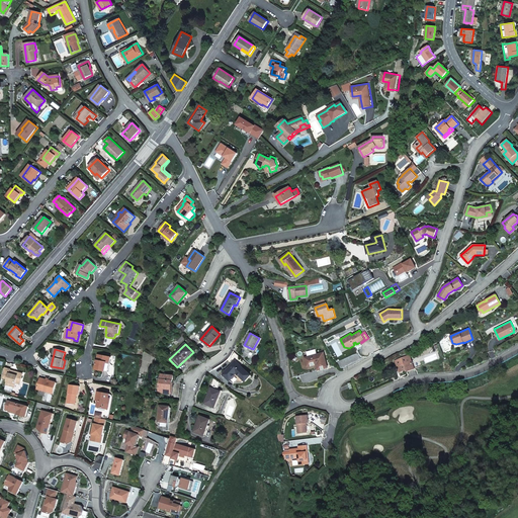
[(323,352),(305,357),(307,366),(313,365),(313,363),(316,362),(318,370),(327,367),(323,352)]
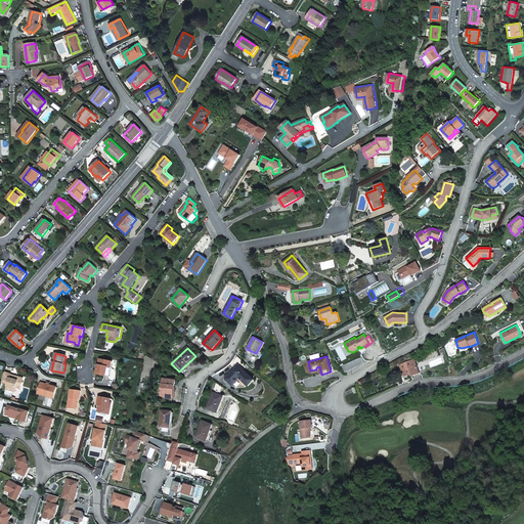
[(96,374),(108,376),(112,361),(99,359),(96,374)]
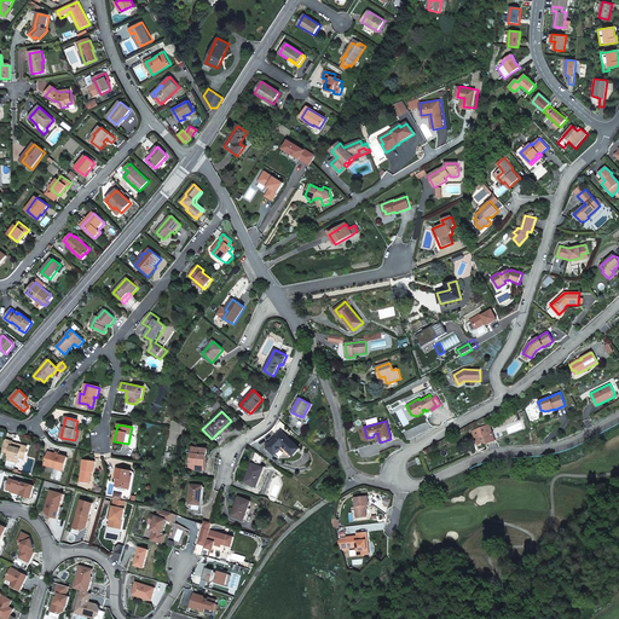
[(489,424),(472,431),(476,444),(479,444),(484,443),(486,444),(495,440),(489,424)]
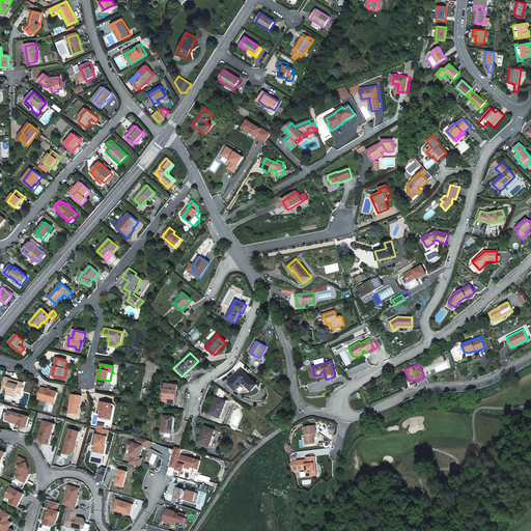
[(252,391),(257,385),(242,370),(228,384),(235,390),(243,383),(252,391)]
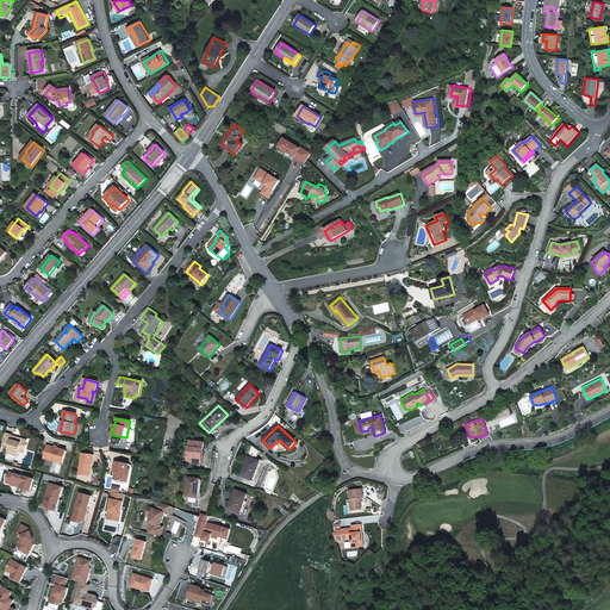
[(6,434),(2,444),(8,447),(8,449),(12,450),(11,454),(18,456),(19,452),(24,453),(27,441),(12,436),(12,435),(6,434)]
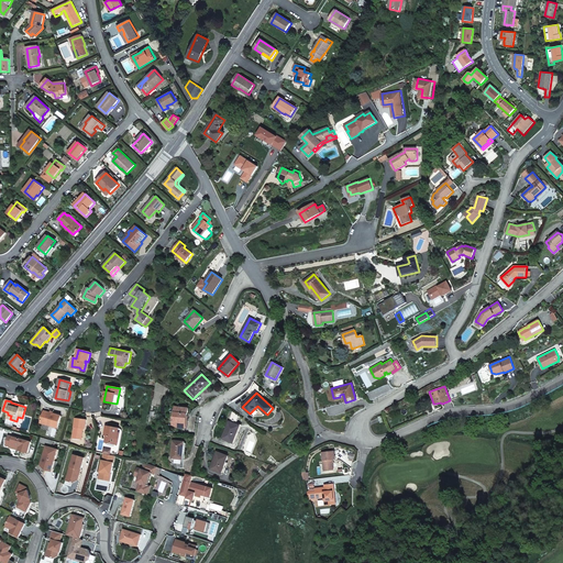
[(186,428),(189,409),(176,407),(174,427),(186,428)]
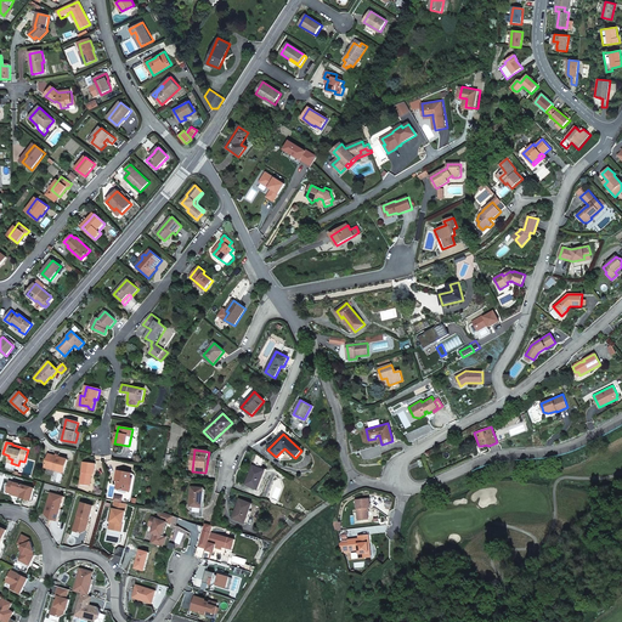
[(49,454),(45,465),(55,469),(55,470),(64,473),(68,459),(49,454)]
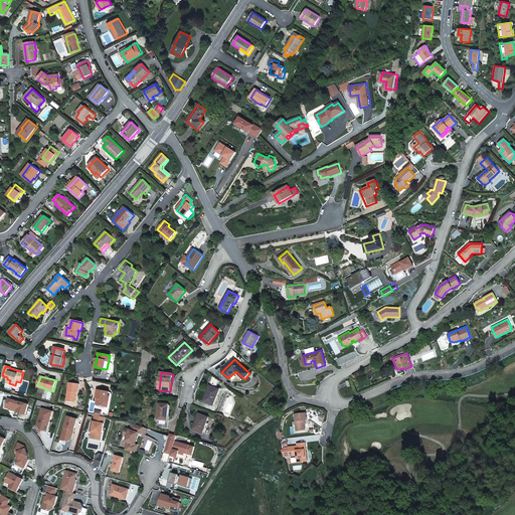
[(219,380),(213,376),(203,401),(213,405),(219,389),(215,388),(219,380)]
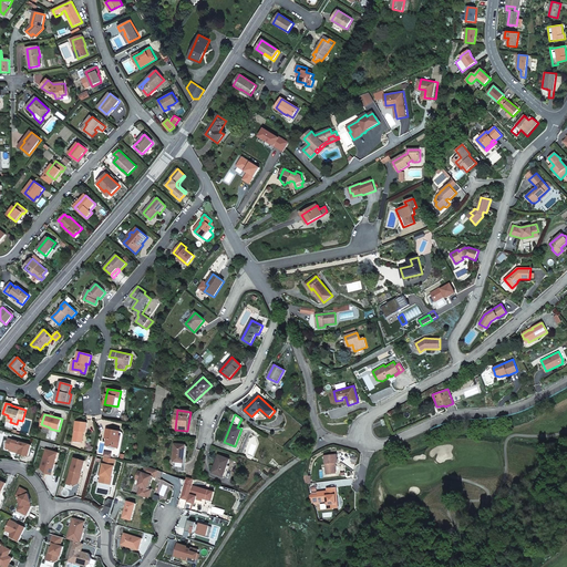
[(86,432),(88,423),(76,421),(73,442),(83,443),(84,432),(86,432)]
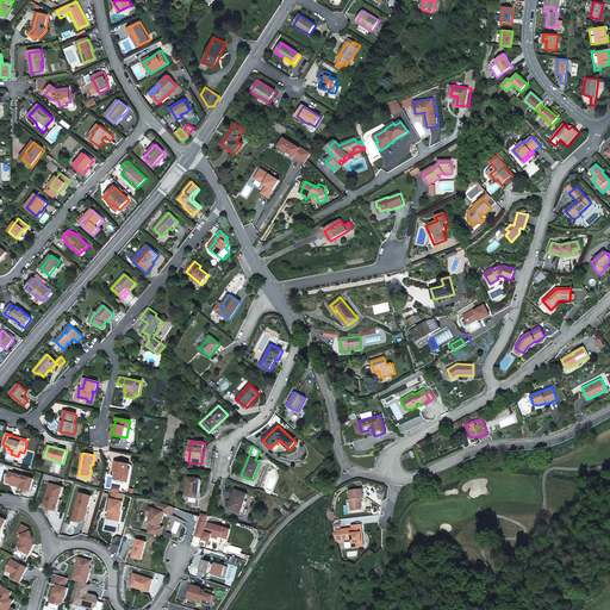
[(116,462),(114,468),(117,470),(116,472),(114,479),(128,481),(130,470),(129,470),(129,465),(116,462)]
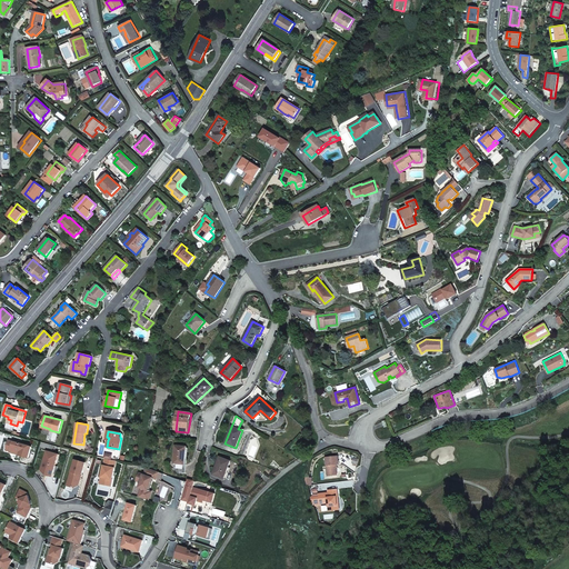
[(9,440),(7,448),(11,449),(10,451),(20,455),(19,456),(29,458),(32,447),(9,440)]
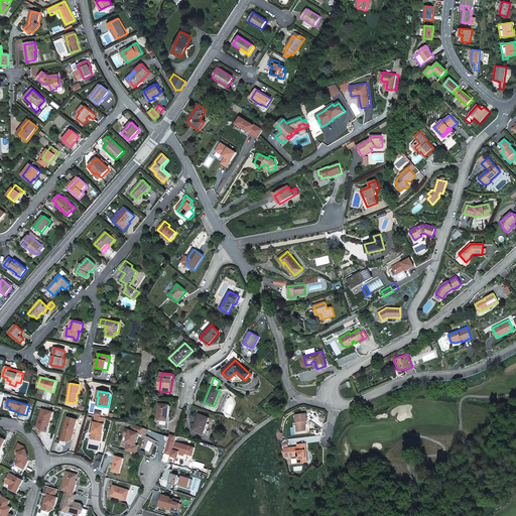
[(157,428),(167,429),(169,405),(159,404),(157,428)]
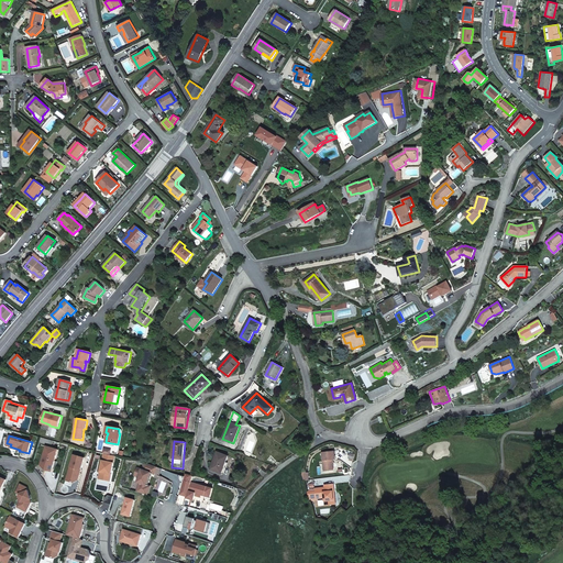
[(46,470),(52,472),(58,450),(46,446),(41,465),(46,470)]
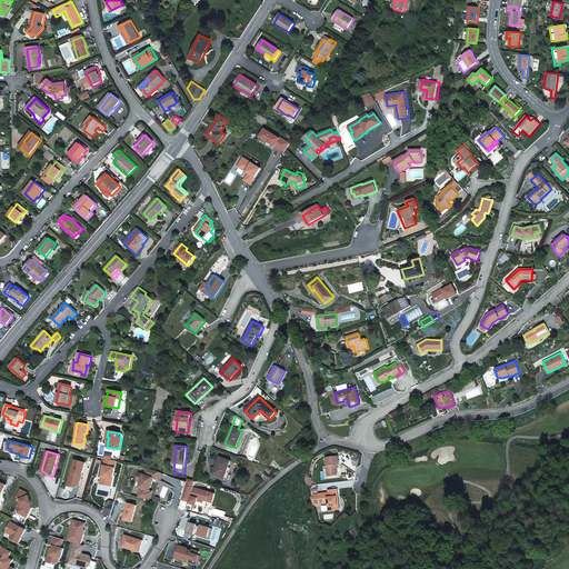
[(338,463),(337,456),(336,456),(325,457),(327,476),(336,475),(335,465),(338,463)]
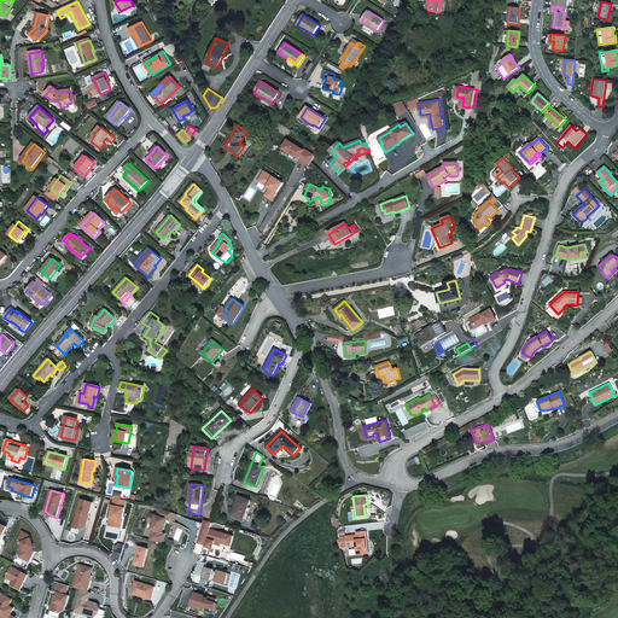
[(243,519),(250,501),(239,496),(231,516),(243,519)]
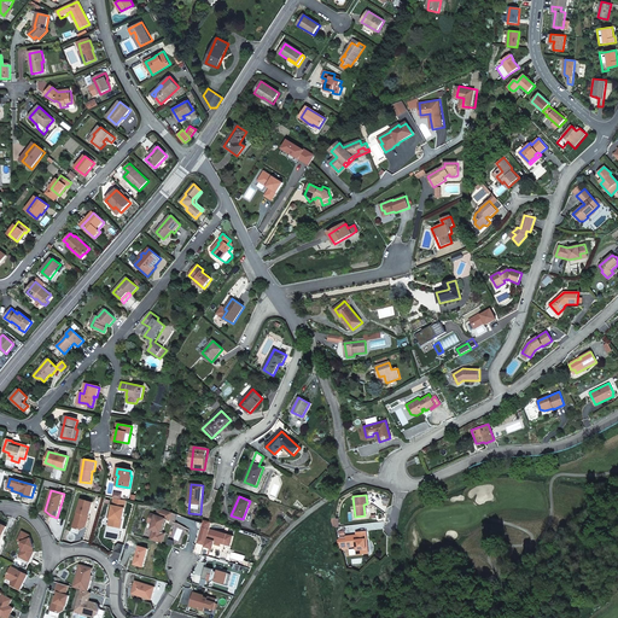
[(81,499),(73,528),(81,530),(86,528),(88,520),(86,520),(87,516),(89,517),(93,502),(81,499)]
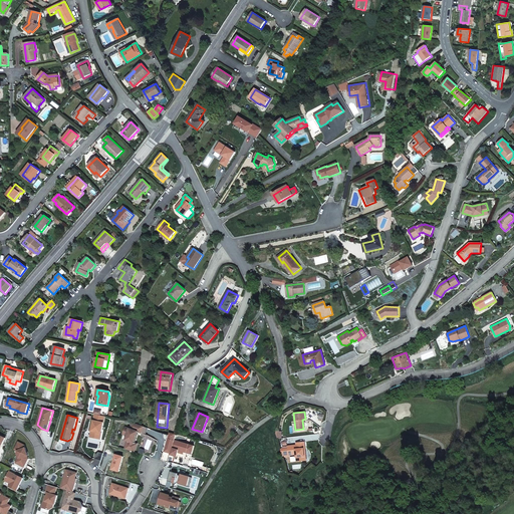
[(105,417),(94,415),(90,437),(100,440),(105,417)]
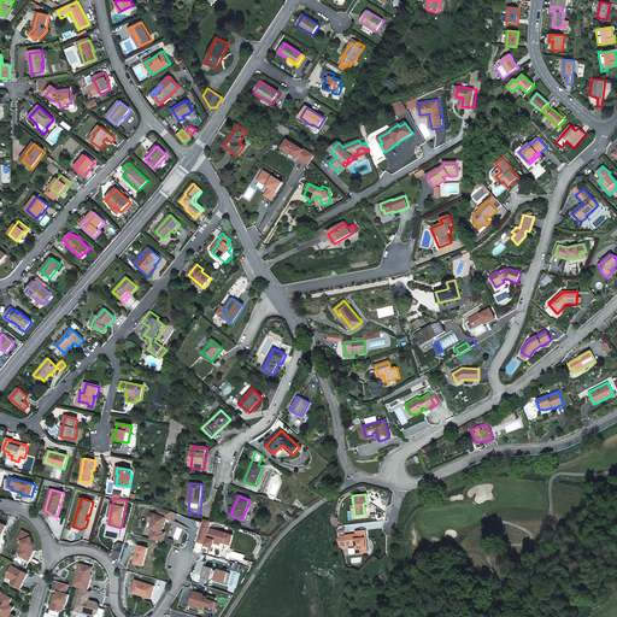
[(166,519),(175,522),(177,513),(172,512),(158,507),(156,515),(154,515),(150,528),(153,529),(151,535),(160,539),(163,533),(160,532),(165,518),(166,519)]
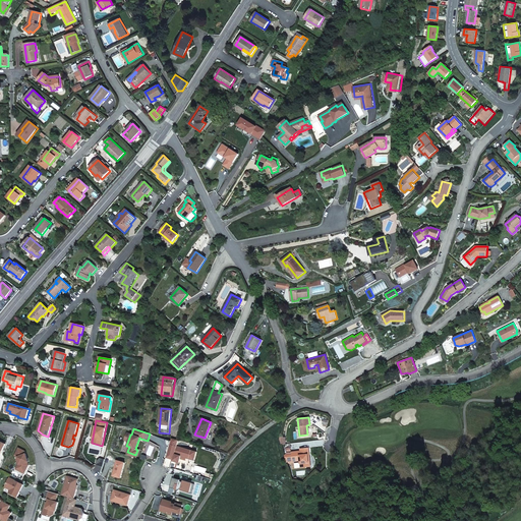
[(17,470),(25,474),(30,465),(29,462),(30,462),(25,451),(18,448),(15,456),(17,457),(20,464),(17,470)]
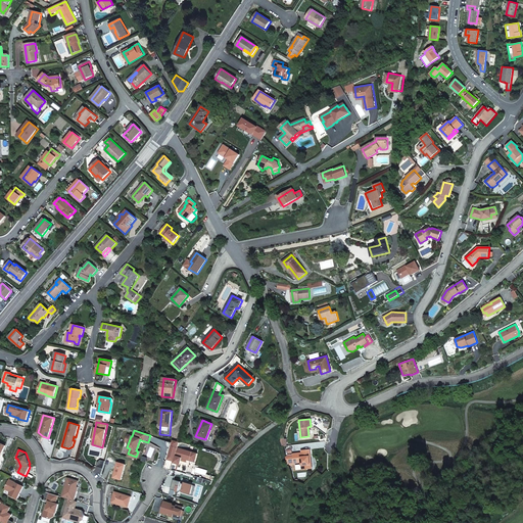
[(311,464),(311,459),(308,459),(308,456),(310,456),(310,455),(310,449),(300,449),(300,453),(292,454),(292,456),(293,461),(293,462),(300,462),(301,469),(310,468),(310,464),(311,464)]
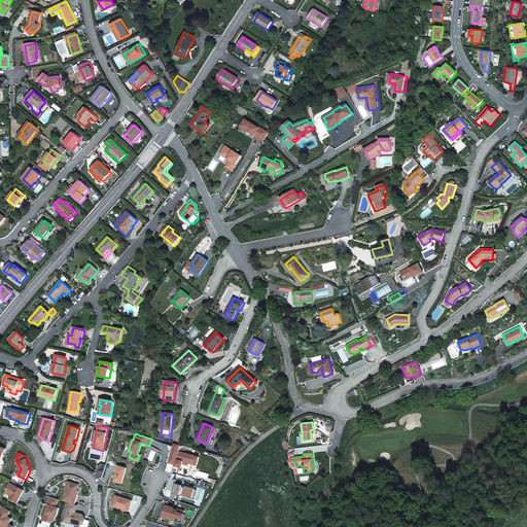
[(137,460),(129,457),(128,460),(138,463),(141,455),(139,455),(137,460)]
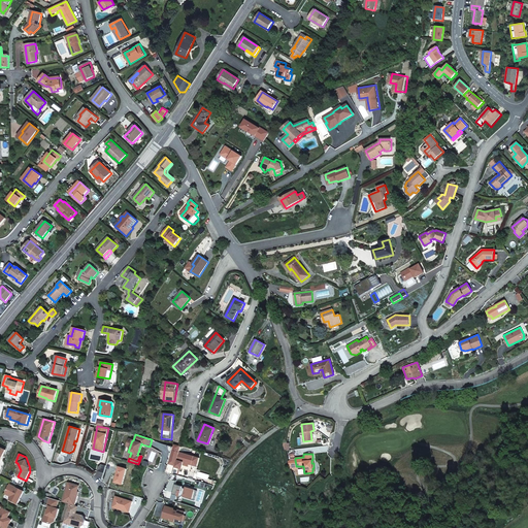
[(119,467),(114,483),(123,485),(127,469),(119,467)]
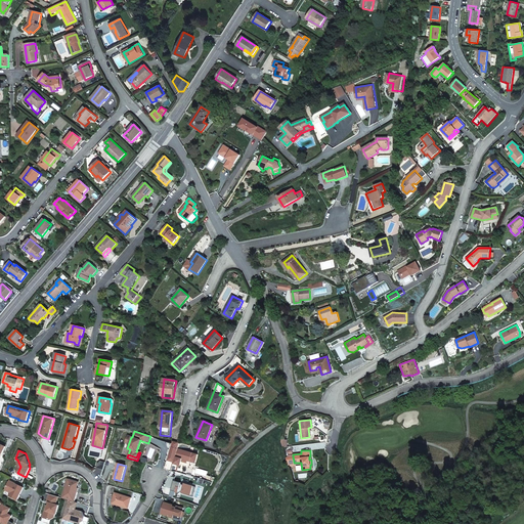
[(10,480),(5,489),(9,492),(10,491),(11,491),(9,495),(17,499),(24,488),(10,480)]
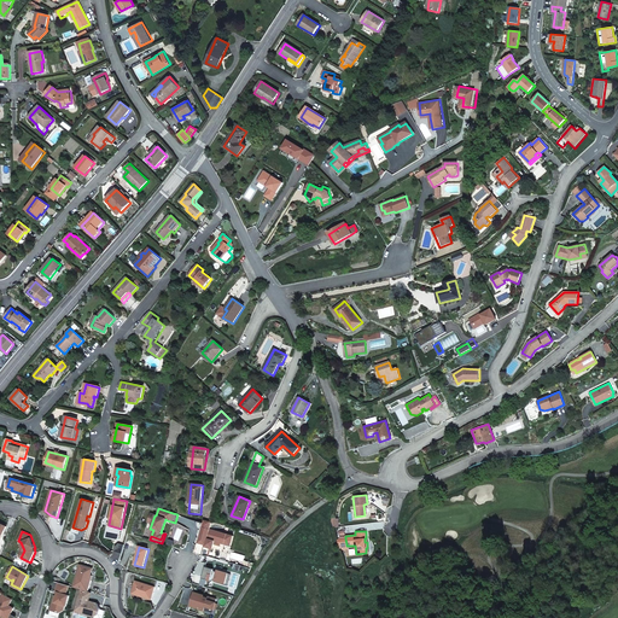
[(135,581),(132,593),(141,595),(141,596),(151,600),(156,588),(135,581)]
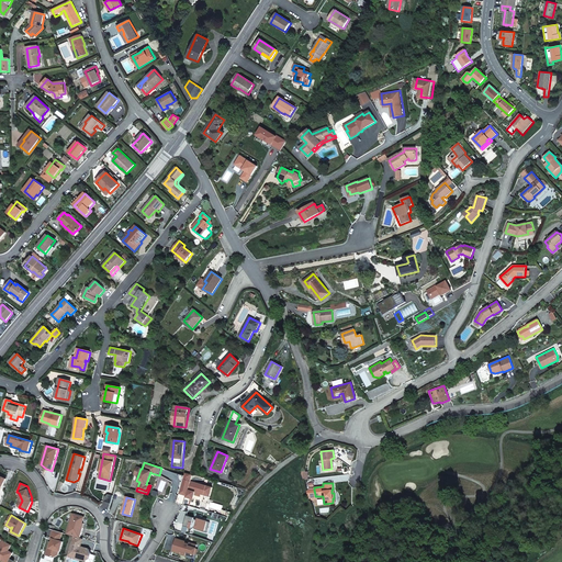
[(63,534),(53,530),(51,539),(53,539),(52,542),(49,542),(46,555),(54,558),(58,555),(59,551),(60,551),(64,542),(60,541),(63,534)]
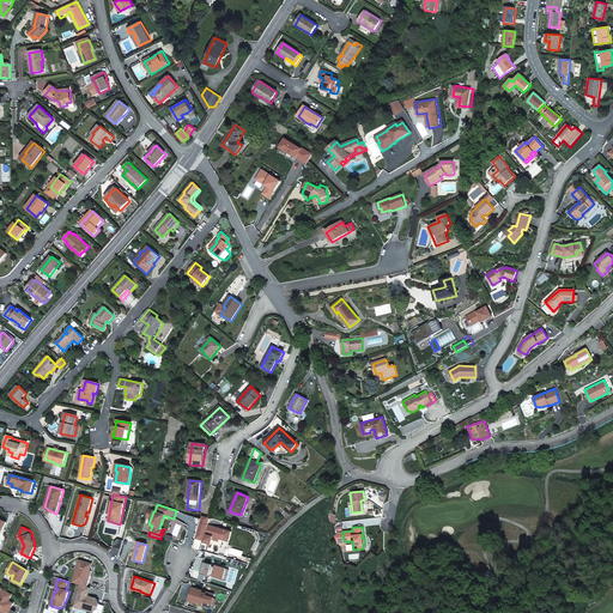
[(89,588),(80,584),(73,606),(93,612),(98,610),(99,604),(97,599),(90,598),(90,599),(87,598),(89,596),(86,596),(89,588)]
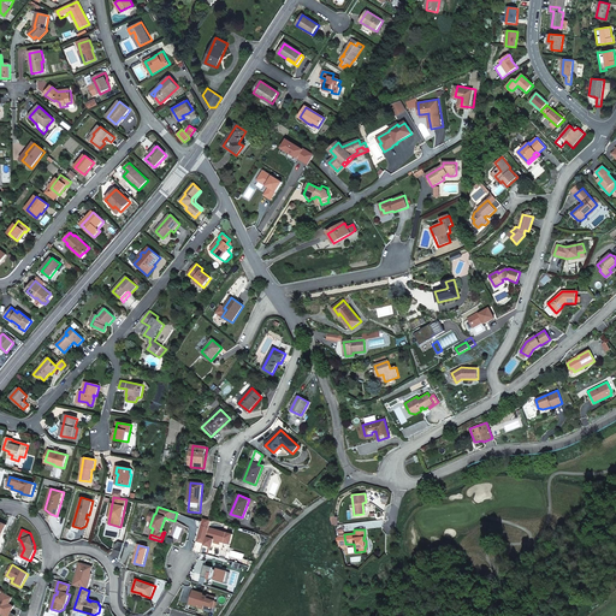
[(217,598),(195,591),(194,594),(193,594),(189,604),(205,609),(206,605),(214,608),(217,602),(215,602),(217,598)]
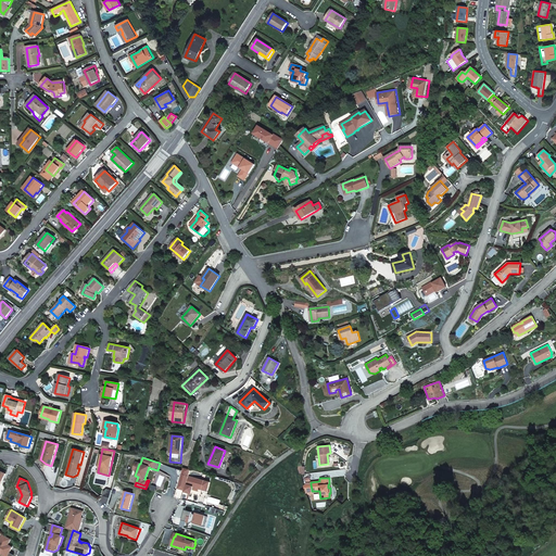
[(0,553),(3,555),(4,552),(7,552),(10,553),(13,547),(9,545),(11,539),(3,534),(0,540),(0,553)]
